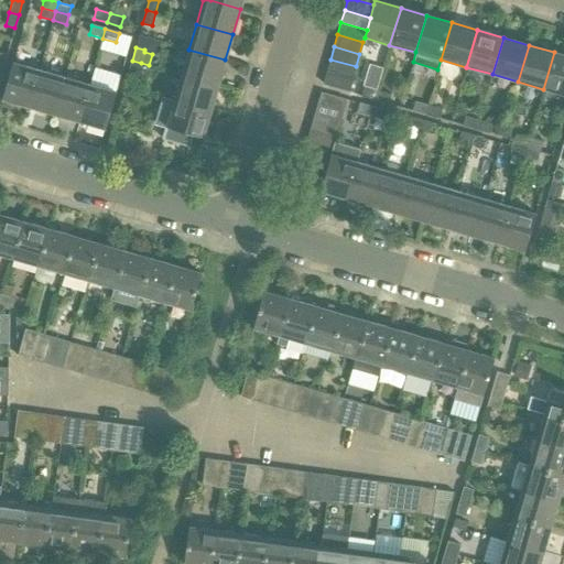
[(100,49),(97,64),(122,71),(127,55),(100,49)]
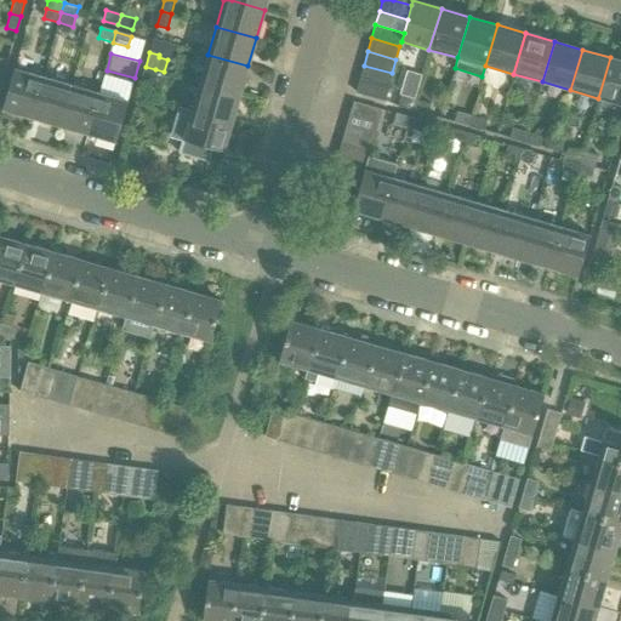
[(208,55),(200,83),(240,95),(248,66),(208,55)]
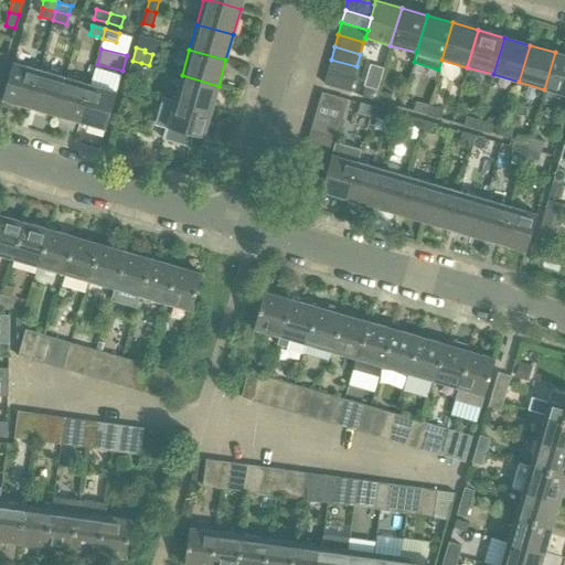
[(564,55),(555,52),(544,89),(564,94),(564,55)]
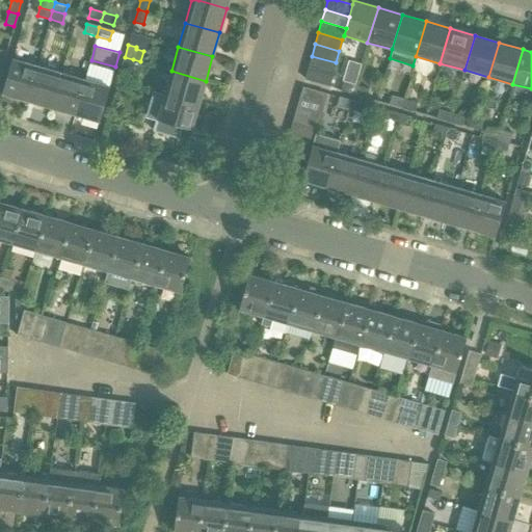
[(312,56),(309,68),(333,75),(336,62),(312,56)]
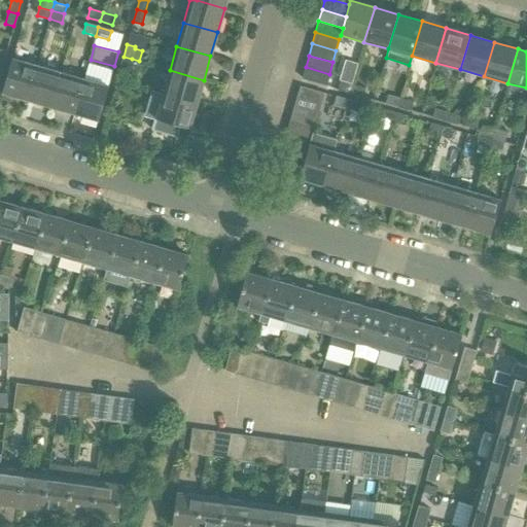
[(132,59),(124,57),(119,69),(129,71),(132,59)]
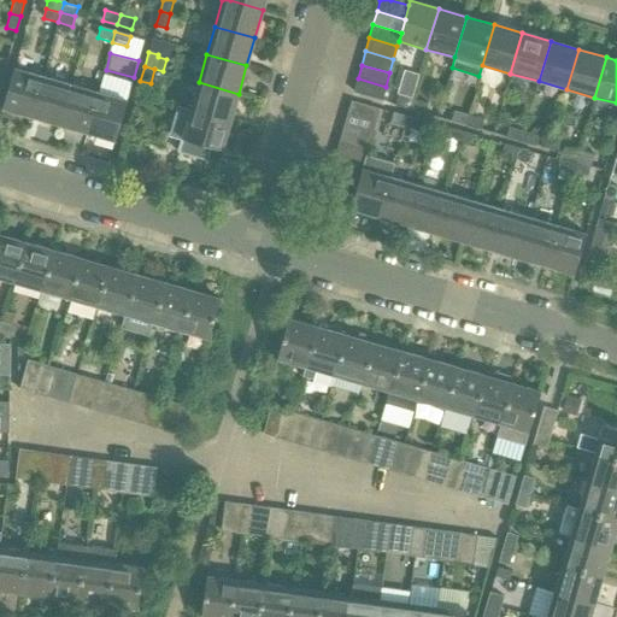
[(3,109),(30,116),(42,76),(13,69),(3,109)]
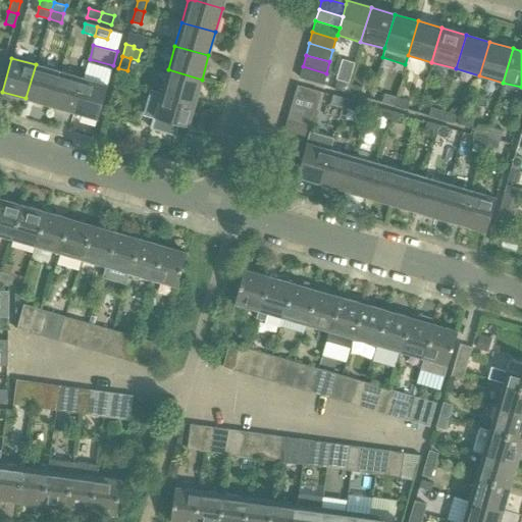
[(25,98),(49,105),(59,71),(36,64),(25,98)]
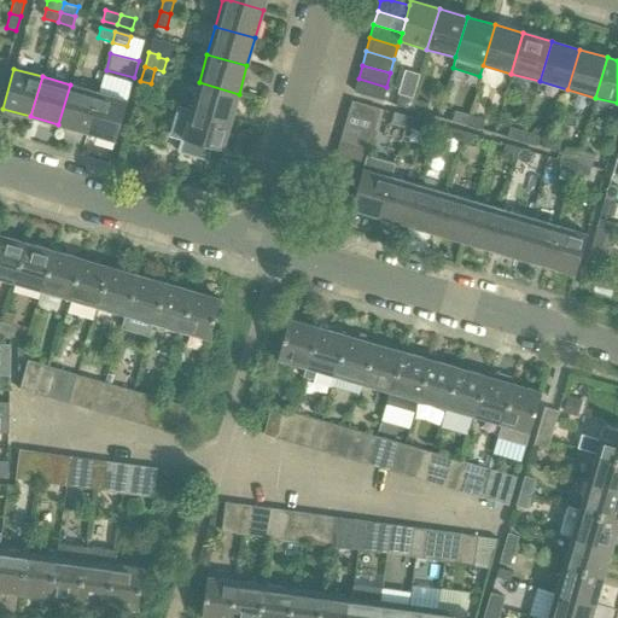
[(386,87),(359,79),(354,92),(383,100),(386,87)]
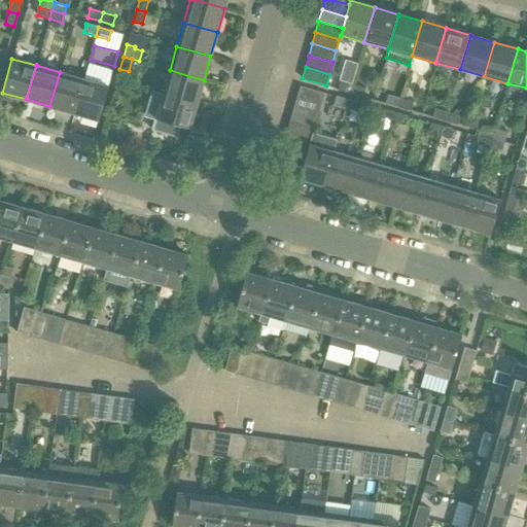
[(88,68),(83,79),(74,113),(98,120),(111,75),(88,68)]
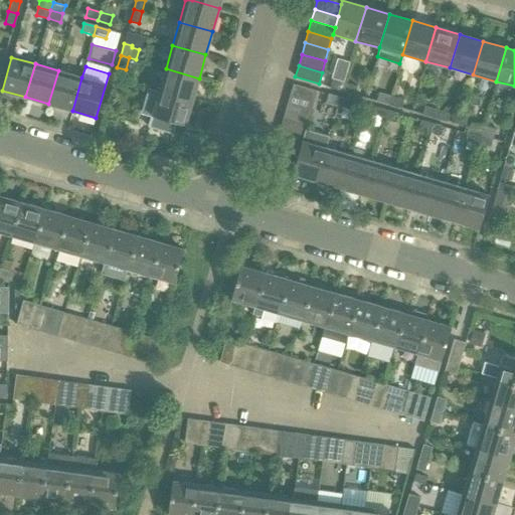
[(166,68),(159,92),(192,102),(199,78),(166,68)]
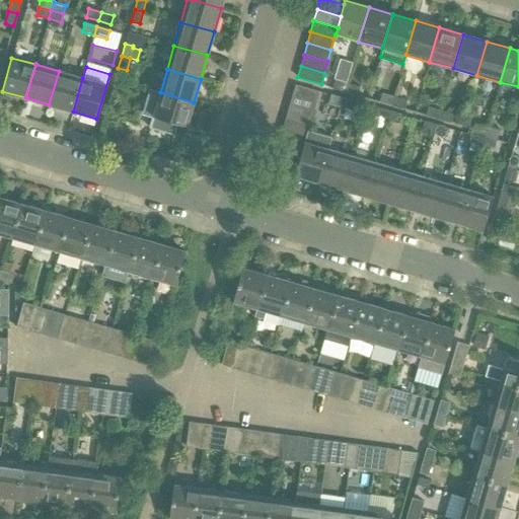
[(49,104),(73,112),(82,78),(59,71),(49,104)]
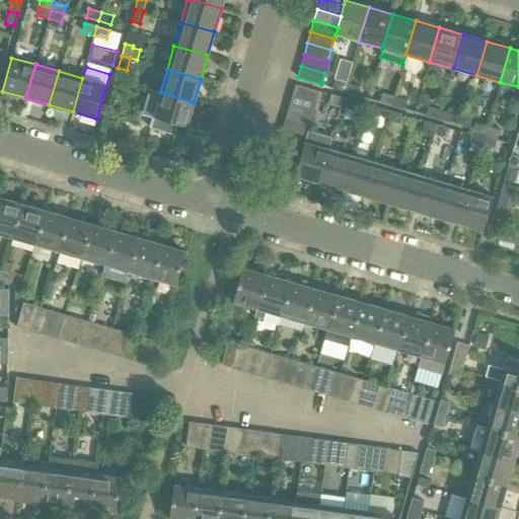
[(332,88),(345,92),(347,83),(335,80),(332,88)]
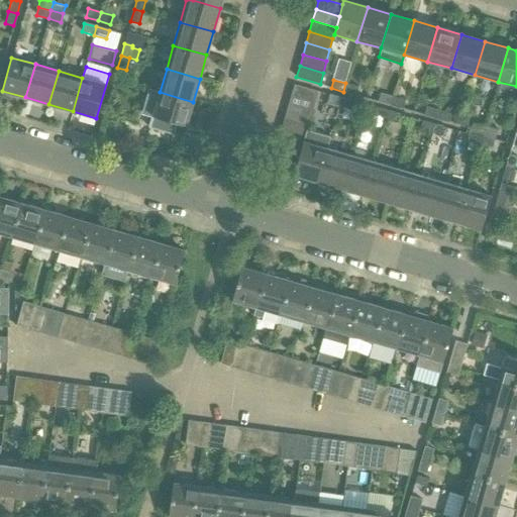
[(345,83),(343,92),(355,96),(358,87),(345,83)]
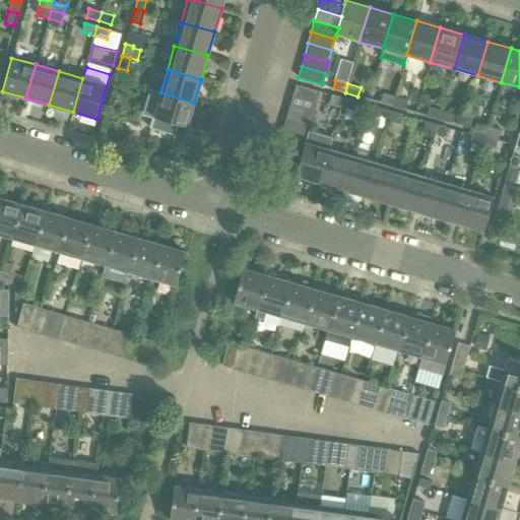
[(296,85),(293,96),(316,104),(319,92),(296,85)]
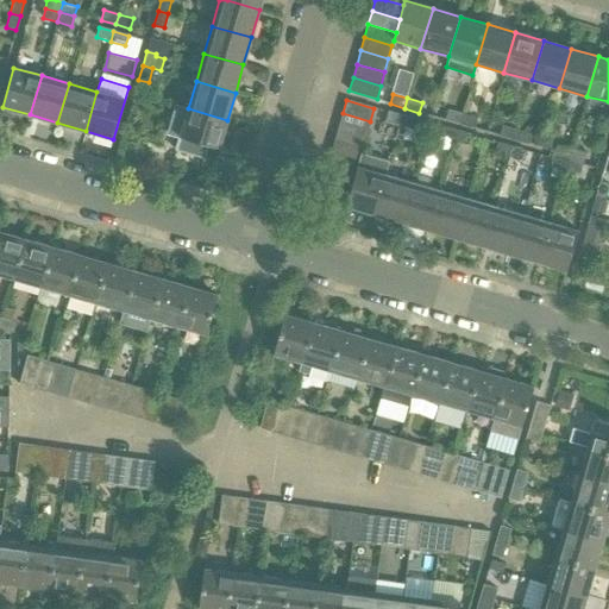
[(227,120),(188,108),(180,137),(181,137),(176,150),(205,158),(208,145),(219,148),(227,120)]
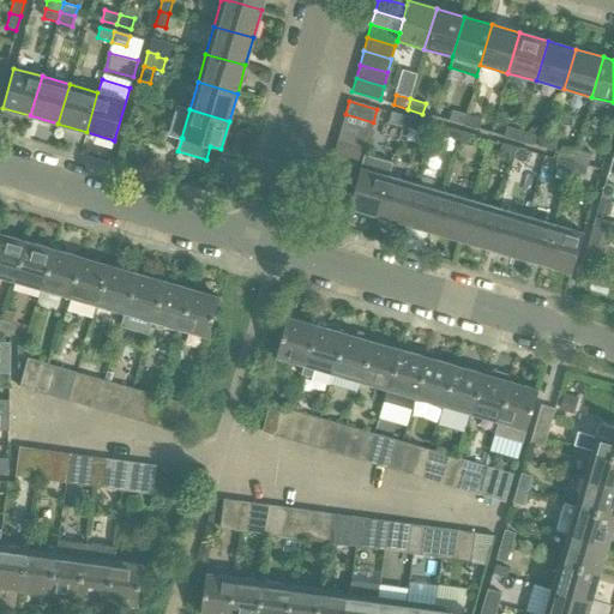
[(449,121),(463,125),(467,115),(451,110),(449,121)]
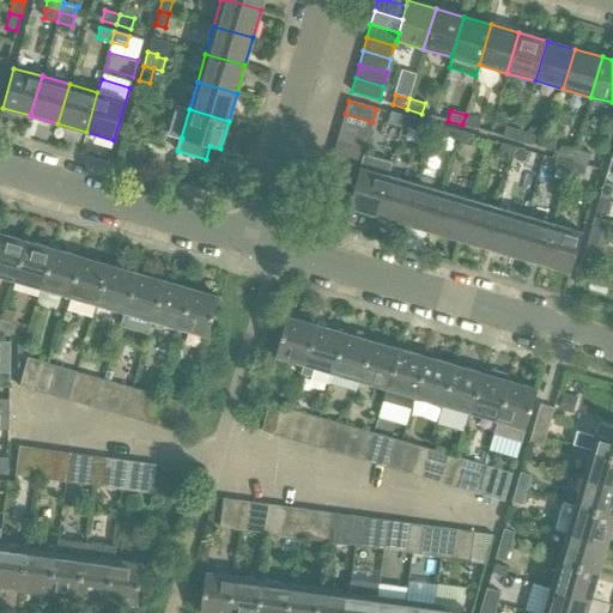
[(388,122),(402,126),(405,116),(390,111),(388,122)]
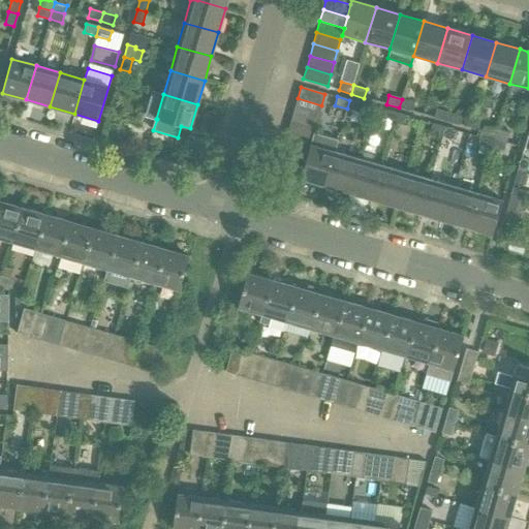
[(298,98),(293,110),(318,117),(321,105),(298,98)]
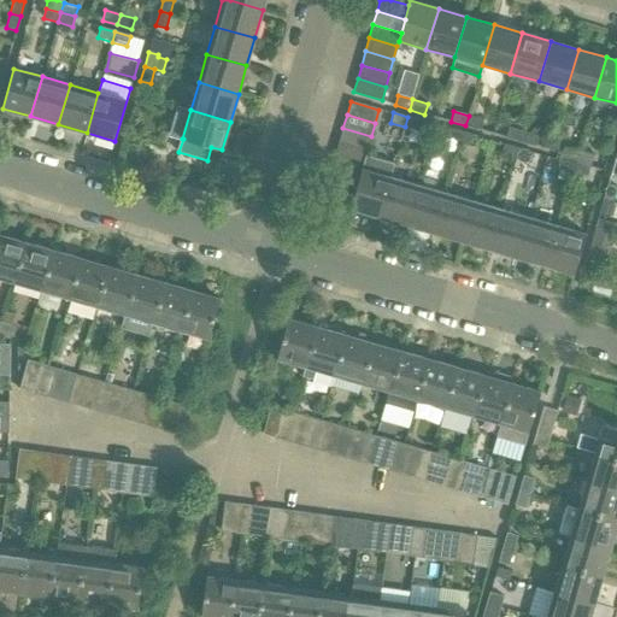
[(469,116),(465,125),(480,130),(483,119),(469,116)]
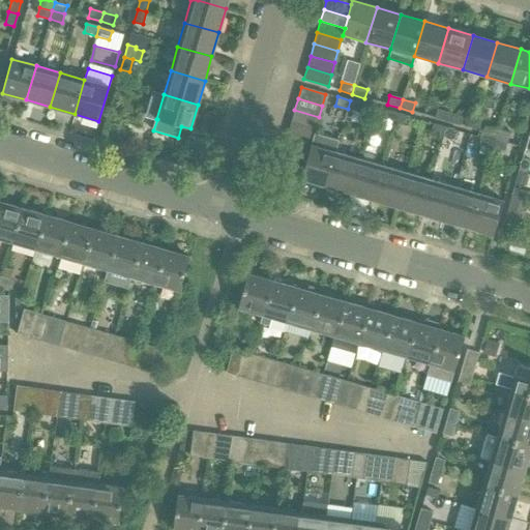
[(350,100),(348,109),(360,113),(363,104),(350,100)]
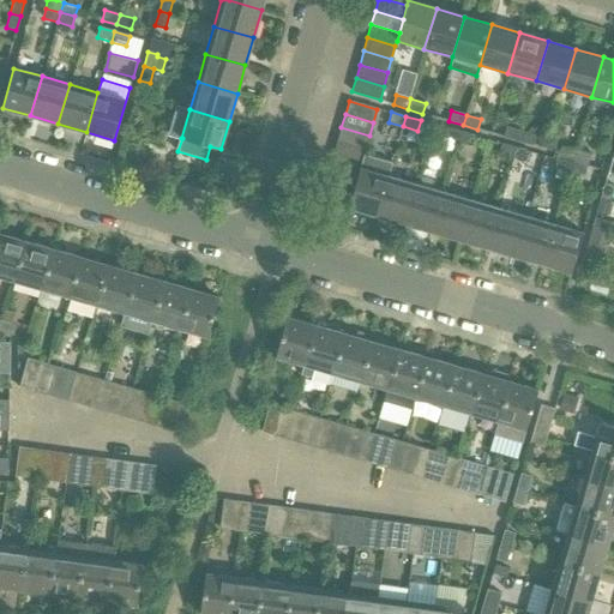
[(341,127),(337,142),(365,149),(369,136),(341,127)]
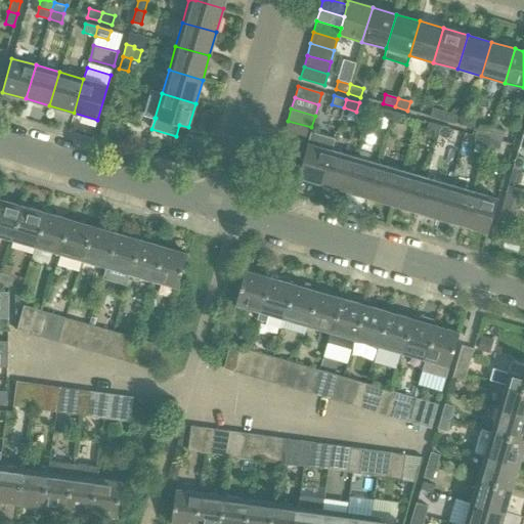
[(430,117),(442,121),(445,112),(433,108),(430,117)]
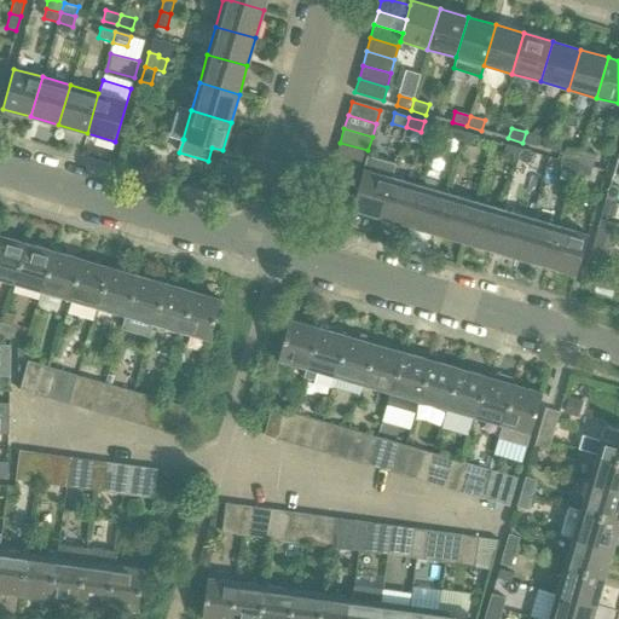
[(447,139),(462,144),(464,133),(450,129),(447,139)]
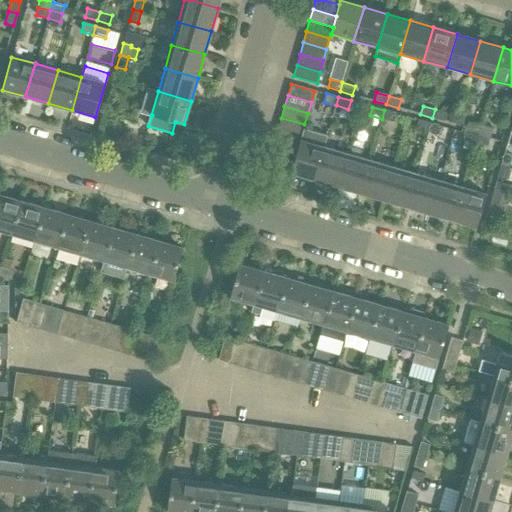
[(435,109),(432,118),(444,121),(447,113),(435,109)]
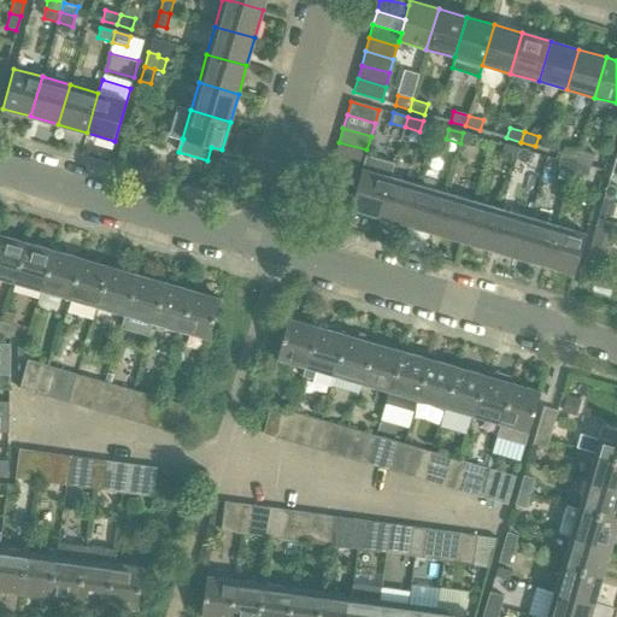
[(463,133),(460,144),(475,147),(479,137),(463,133)]
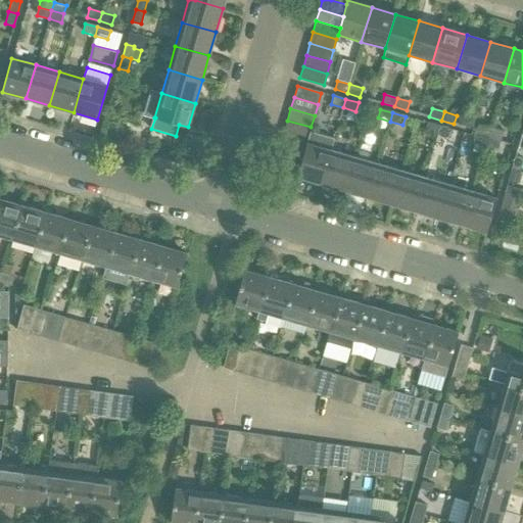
[(287,121),(284,132),(307,139),(311,127),(287,121)]
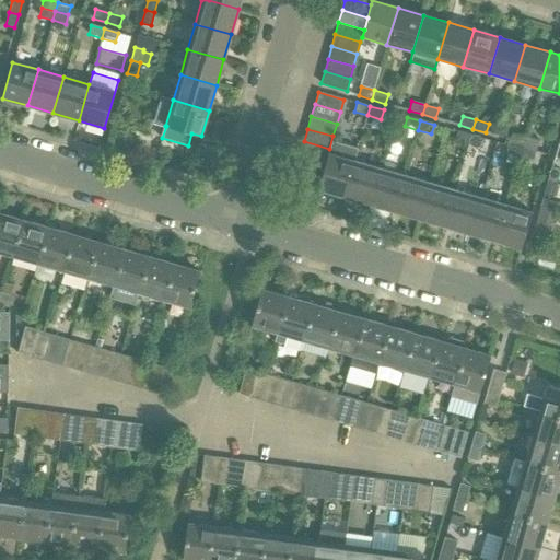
[(455,140),(468,144),(471,136),(457,131),(455,140)]
